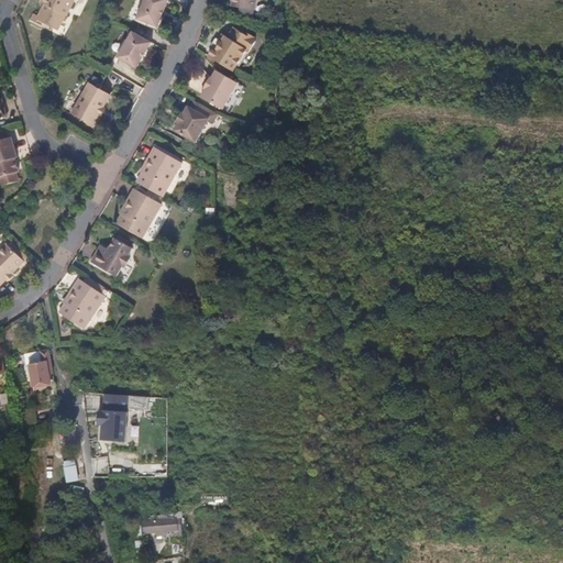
[(76,0),(44,0),(42,4),(46,7),(40,19),(35,15),(32,22),(43,28),(45,25),(57,31),(66,17),(68,18),(76,0)]
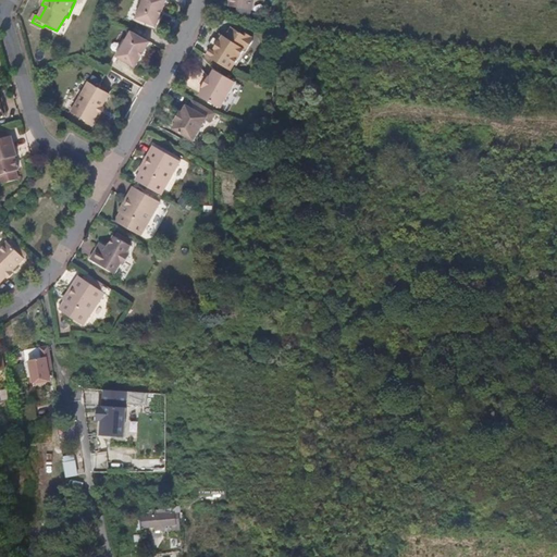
[(156,28),(165,0),(144,0),(136,20),(156,28)]
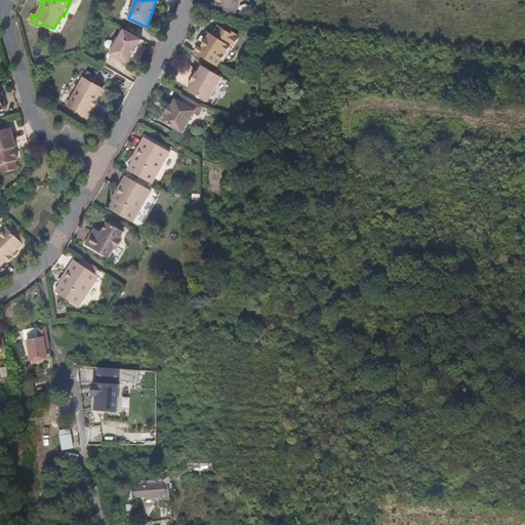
[(239,0),(217,0),(216,6),(238,10),(239,0)]
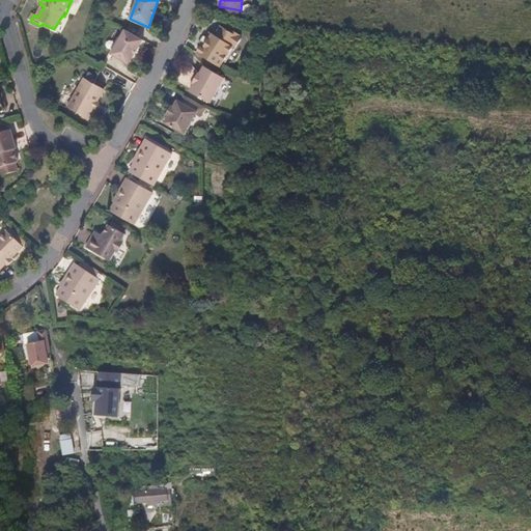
[(201,47),(197,55),(221,68),(233,47),(238,46),(242,38),(240,34),(230,29),(229,31),(219,26),(214,35),(212,34),(207,39),(203,37),(199,45),(201,47)]
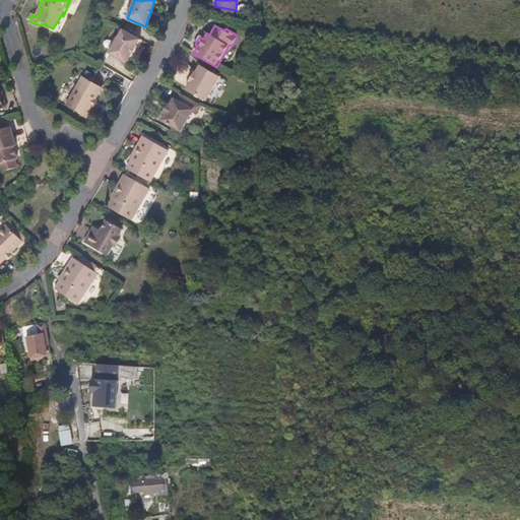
[(126,64),(139,41),(122,30),(109,54),(126,64)]
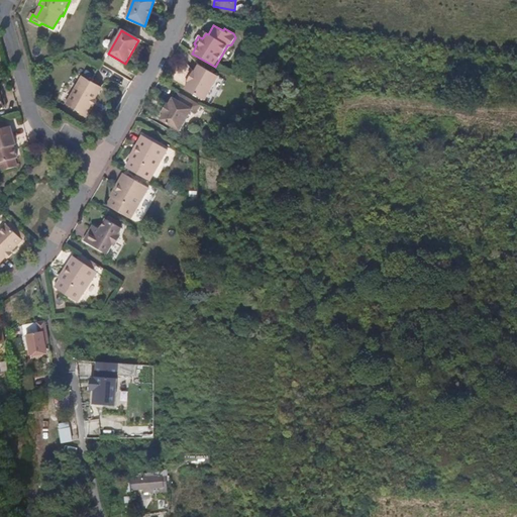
[(205,102),(219,78),(200,67),(196,74),(194,73),(189,83),(190,84),(187,91),(205,102)]
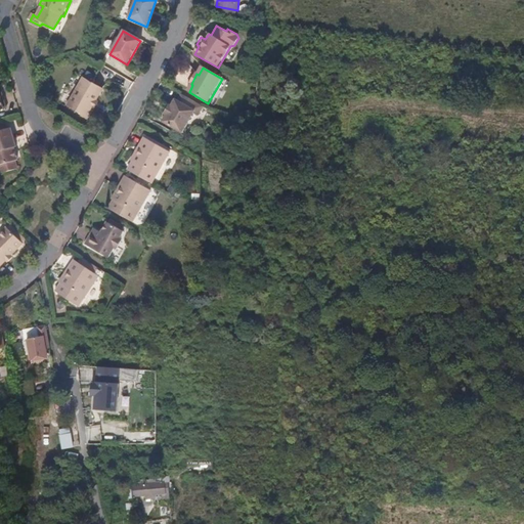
[(87,119),(92,108),(96,102),(103,90),(84,79),(68,107),(87,119)]
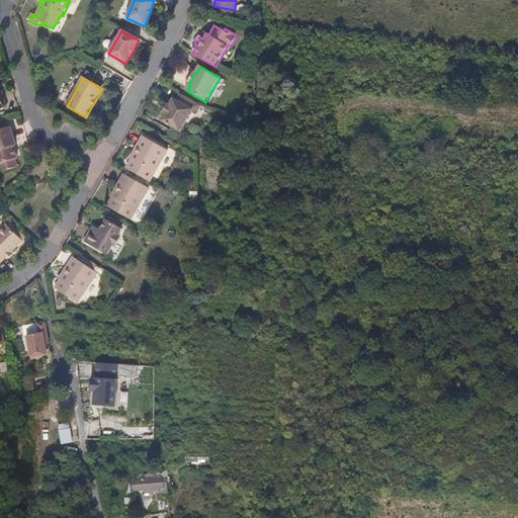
[(201,108),(179,94),(175,100),(173,99),(169,106),(167,105),(162,113),(164,114),(160,120),(180,133),(193,112),(197,114),(201,108)]
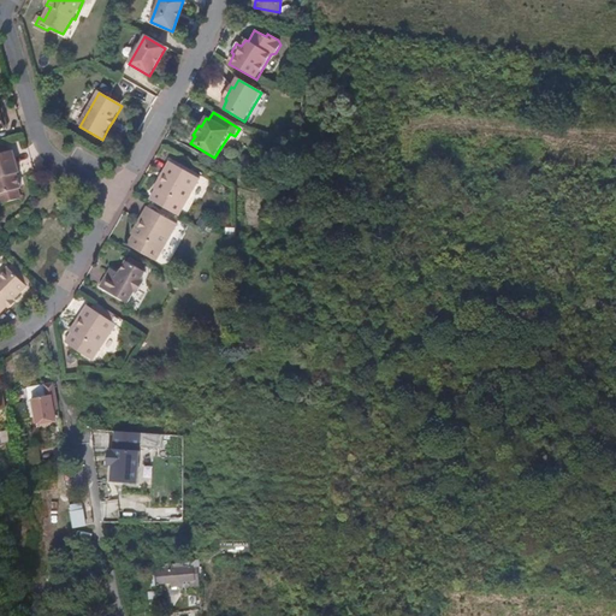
[(0,195),(5,194),(7,203),(22,200),(19,190),(22,189),(18,175),(21,173),(13,150),(0,154),(0,195)]
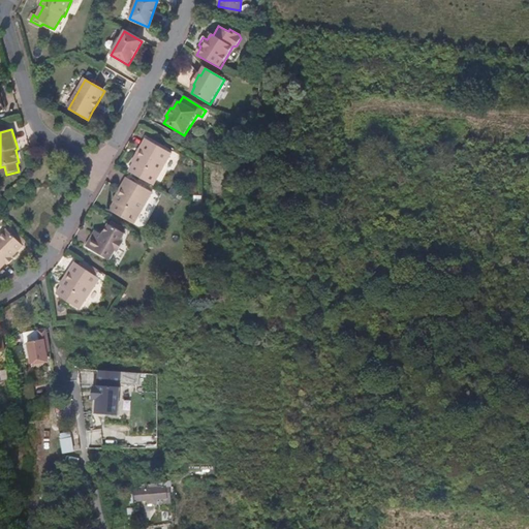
[(128,173),(153,186),(170,155),(146,139),(139,150),(142,152),(138,155),(136,154),(131,162),(133,163),(128,173)]
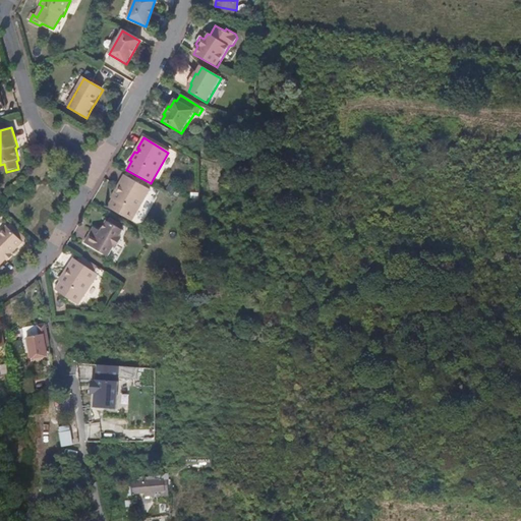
[(124,176),(118,186),(120,188),(117,191),(115,190),(111,198),(112,199),(107,208),(130,222),(149,191),(124,176)]
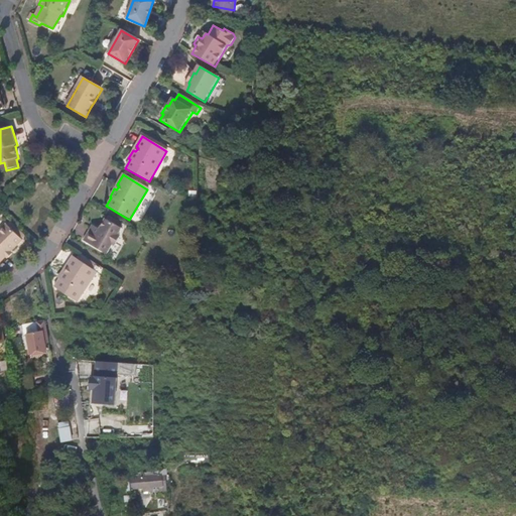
[(93,232),(90,230),(83,242),(106,255),(112,245),(115,245),(118,240),(117,237),(122,229),(121,229),(123,225),(112,220),(110,223),(107,221),(105,221),(100,230),(96,228),(93,232)]
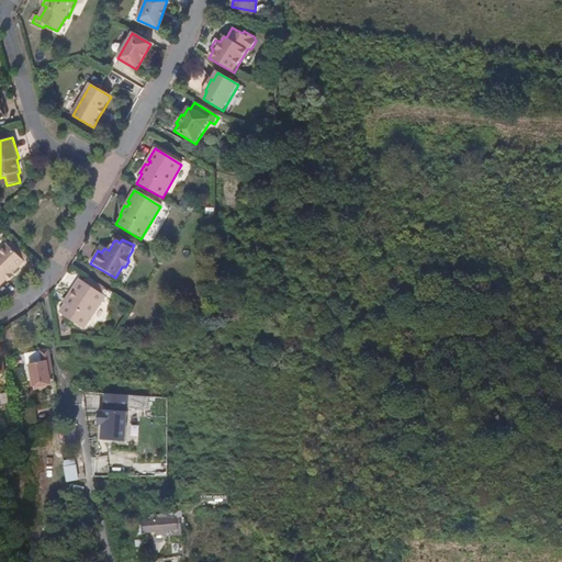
[(0,285),(6,280),(10,276),(23,262),(22,261),(21,259),(24,256),(12,245),(9,247),(7,246),(6,245),(0,250),(0,285)]
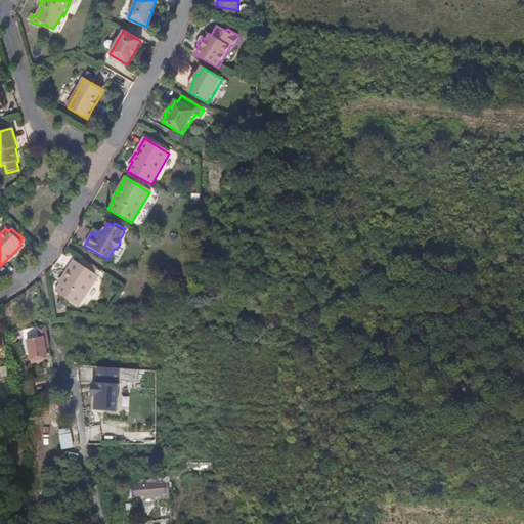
[(97,270),(79,259),(76,264),(94,275),(97,270)]
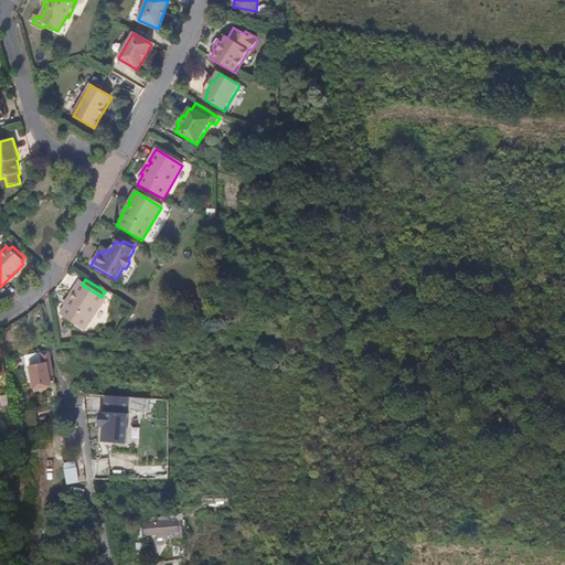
[(78,283),(72,294),(74,295),(71,298),(68,297),(63,306),(64,307),(59,315),(84,331),(105,300),(102,297),(82,285),(78,283)]
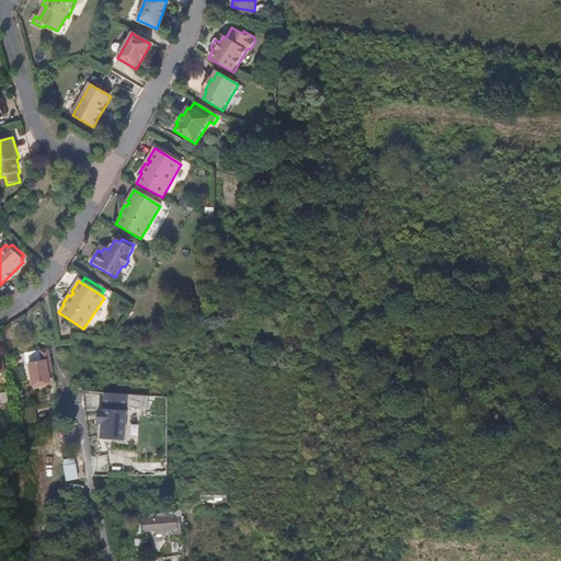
[(49,358),(48,350),(38,352),(41,363),(27,365),(31,379),(33,379),(35,389),(46,387),(46,385),(50,384),(48,375),(53,375),(49,358)]
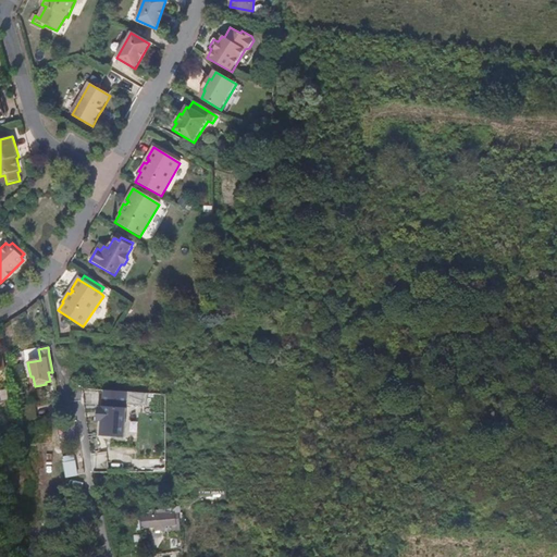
[(40,360),(38,349),(25,351),(27,362),(40,360)]
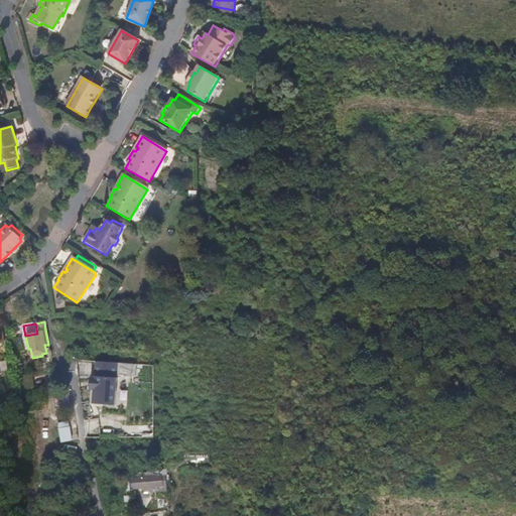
[(20,338),(7,340),(10,354),(23,351),(20,338)]
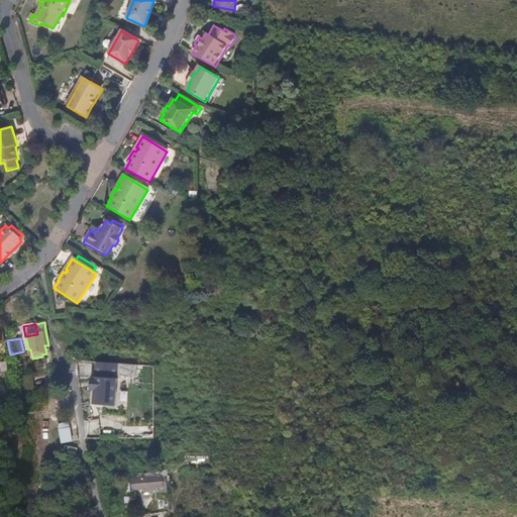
[(118,365),(96,364),(95,377),(92,377),(91,391),(94,391),(93,404),(115,405),(118,365)]
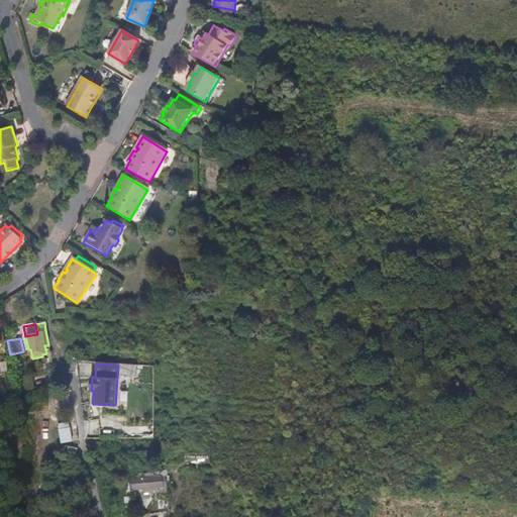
[(123,400),(117,400),(117,410),(136,411),(136,400),(123,399),(123,400)]
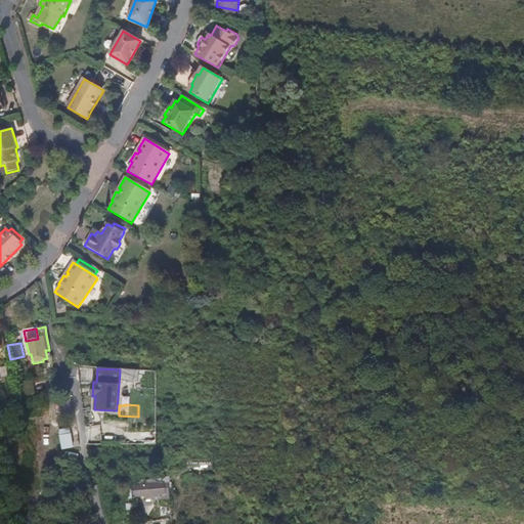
[(89,439),(99,439),(98,427),(89,427),(89,439)]
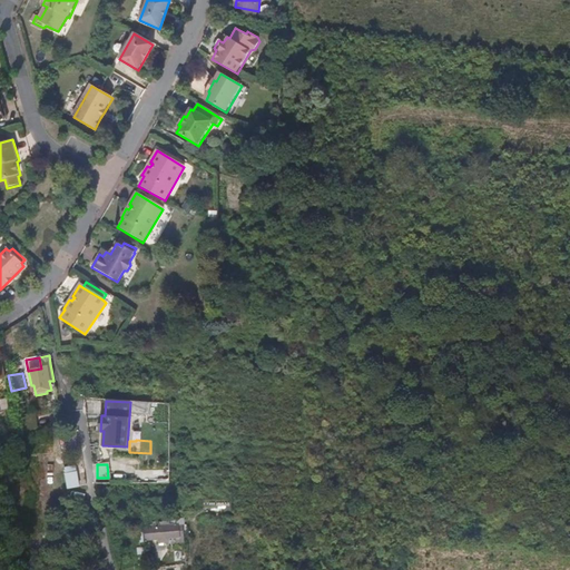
[(192,520),(184,520),(184,526),(185,538),(192,538),(192,533),(217,533),(216,523),(192,524),(192,520)]
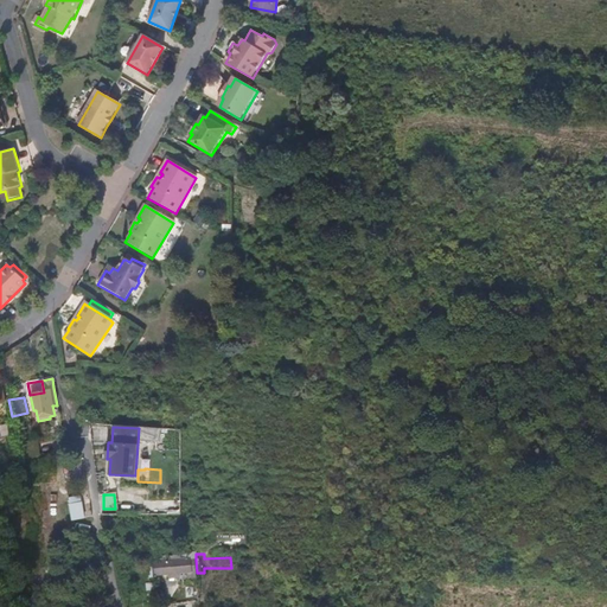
[(189,580),(197,580),(197,573),(196,560),(155,562),(157,579),(167,577),(189,576),(189,580)]
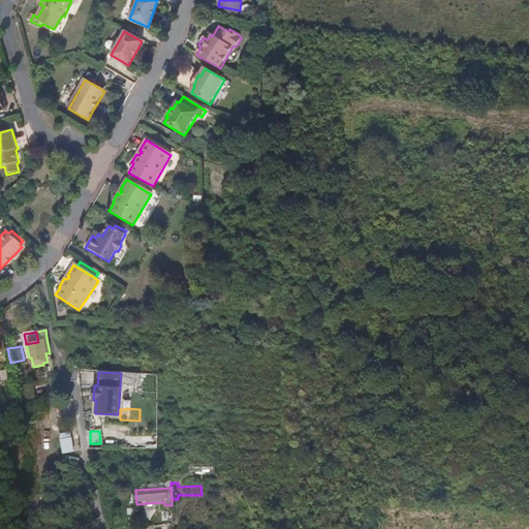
All buildings are outlined.
